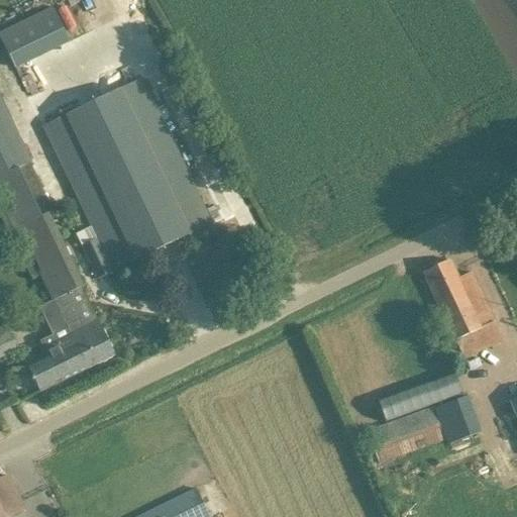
[(47,6),(0,29),(0,47),(10,69),(65,41),(47,6)]
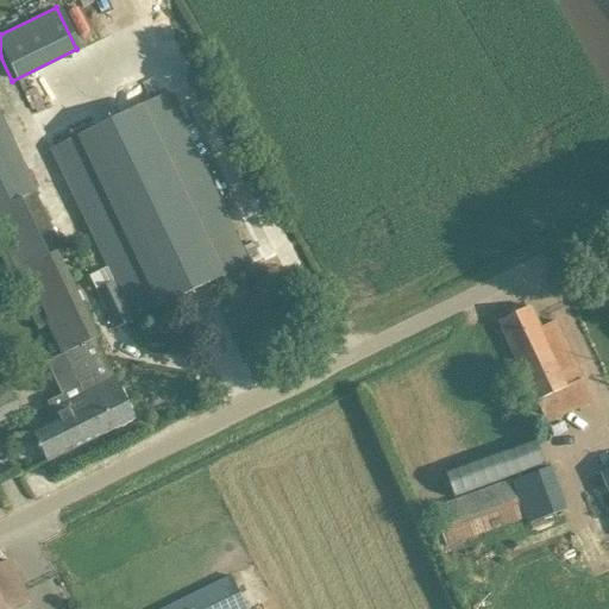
[(250,264),(239,243),(165,94),(49,151),(112,278),(111,278),(132,321),(250,264)]
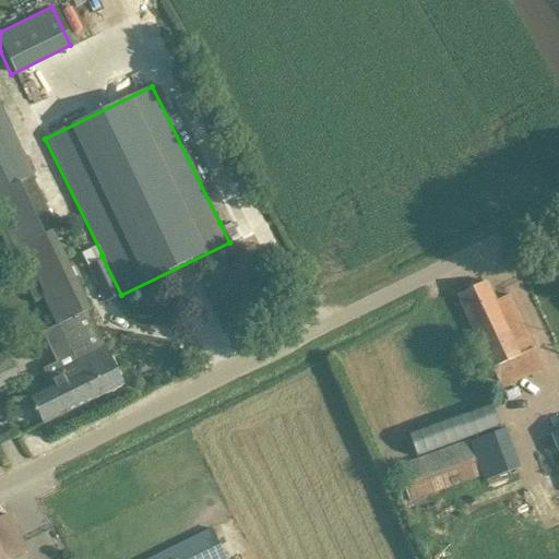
[(42,293),(39,295),(55,328),(56,326),(92,400),(123,384),(87,310),(91,309),(52,230),(57,228),(0,106),(0,219),(13,247),(19,245),(42,293)]
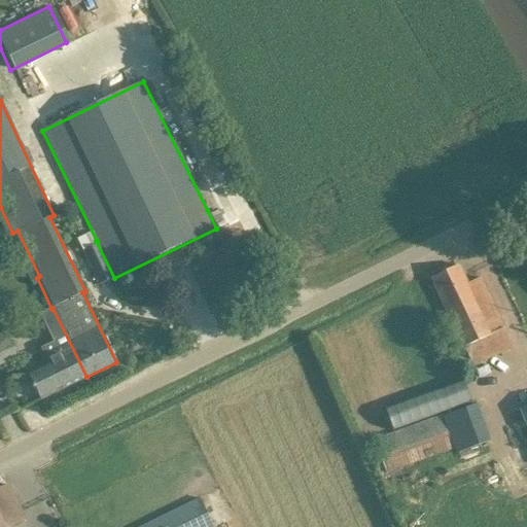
[(511,347),(488,296),(480,278),(467,284),(458,266),(431,278),(441,296),(469,364),(511,347)]
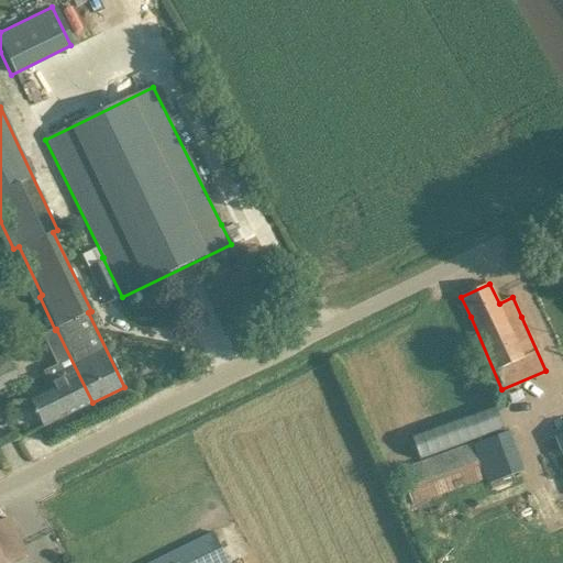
[(43,427),(92,403),(56,329),(55,330),(42,337),(56,367),(42,374),(48,387),(26,398),(35,415),(36,415),(43,427)]
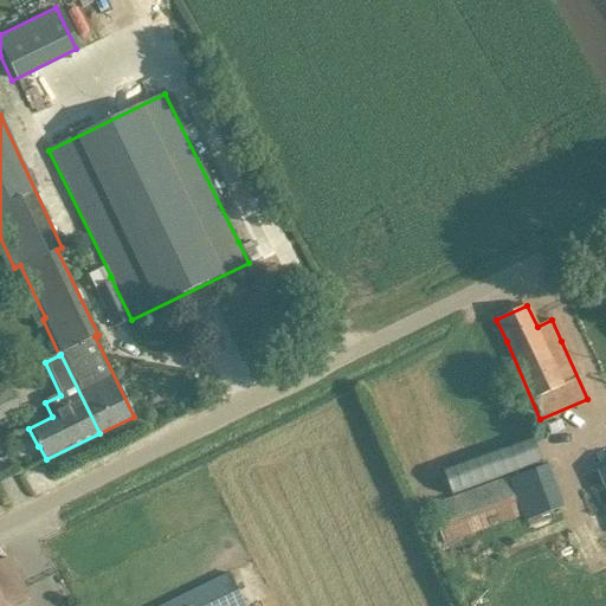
[(529,442),(439,465),(445,489),(535,465),(529,442)]
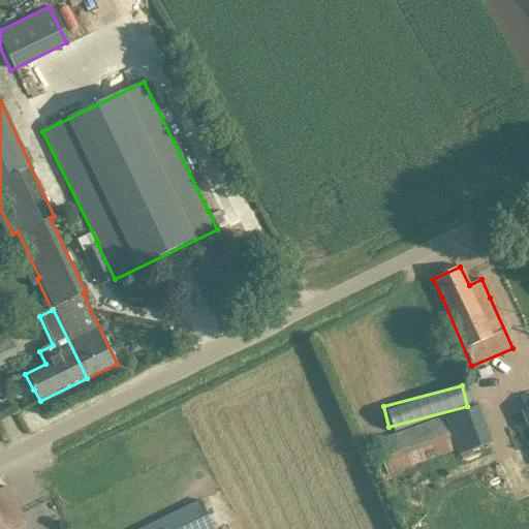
[(490,444),(476,407),(446,418),(445,416),(375,442),(386,476),(456,450),(457,456),(490,444)]
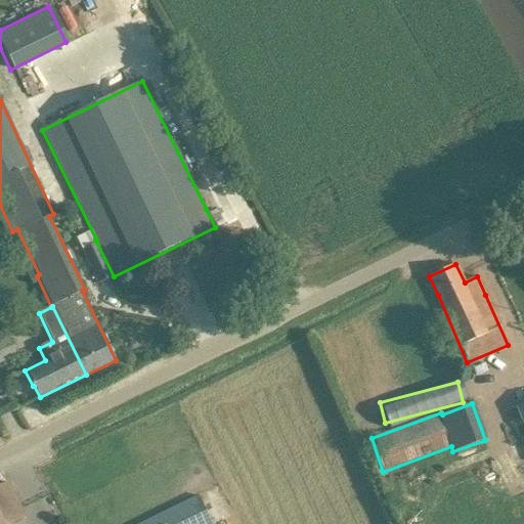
[(0,523),(4,522),(4,523),(5,523),(23,516),(6,483),(0,486),(0,523)]
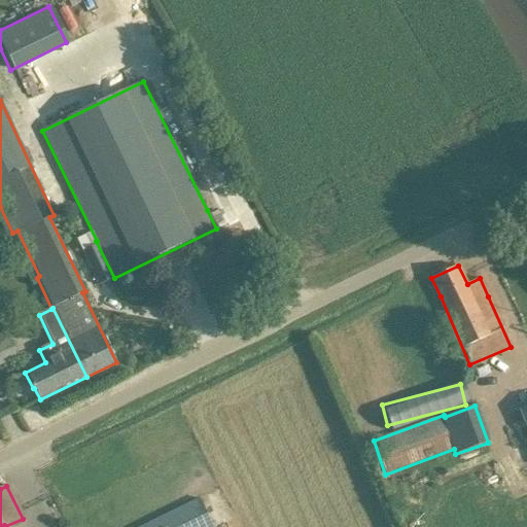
[(211,526),(198,499),(140,526),(211,526)]
